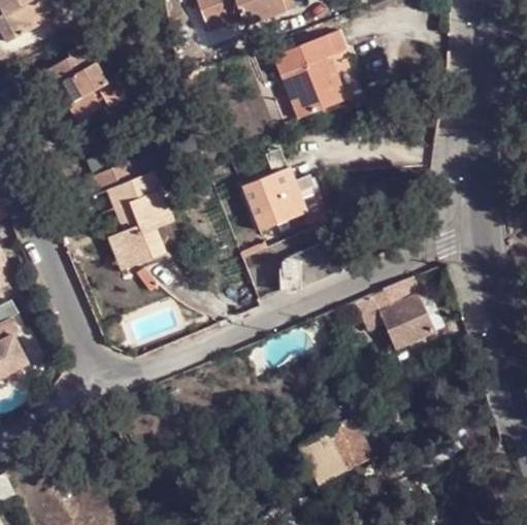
[(0,7),(3,13),(0,14),(0,30),(6,42),(47,21),(44,15),(37,0),(0,0),(0,7)]
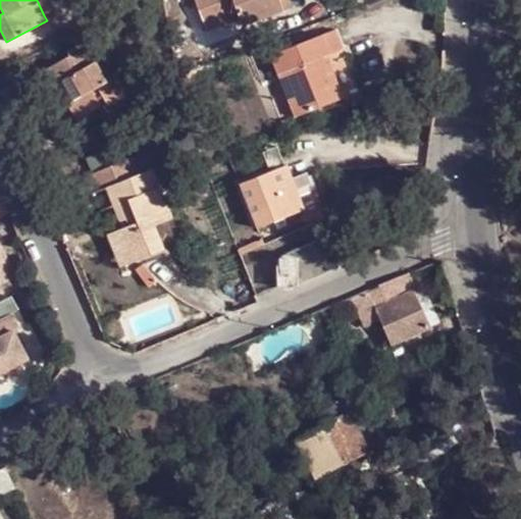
[(37,0),(44,15),(54,9),(49,0),(37,0)]
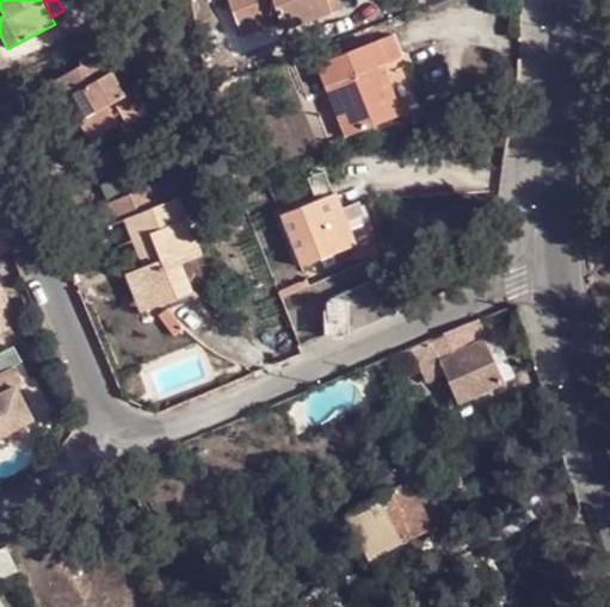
[(209,0),(227,42),(266,29),(270,37),(327,16),(321,0),(209,0)]
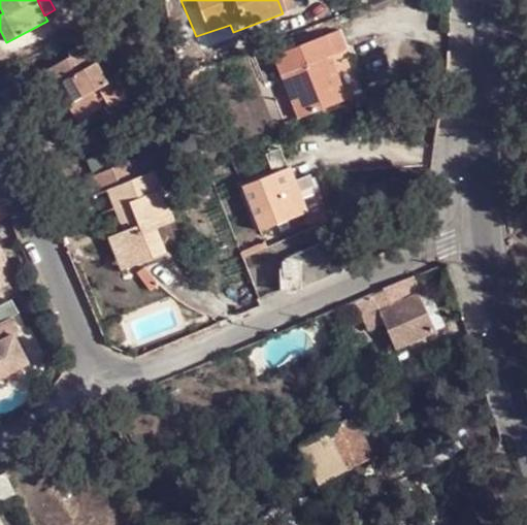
[(277,0),(283,13),(289,10),(284,0),(277,0)]
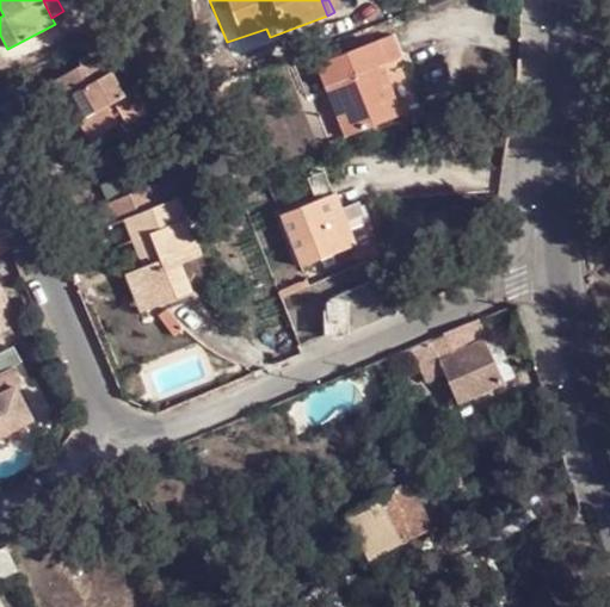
[(389,33),(315,64),(334,109),(345,137),(400,116),(380,66),(399,57),(389,33)]
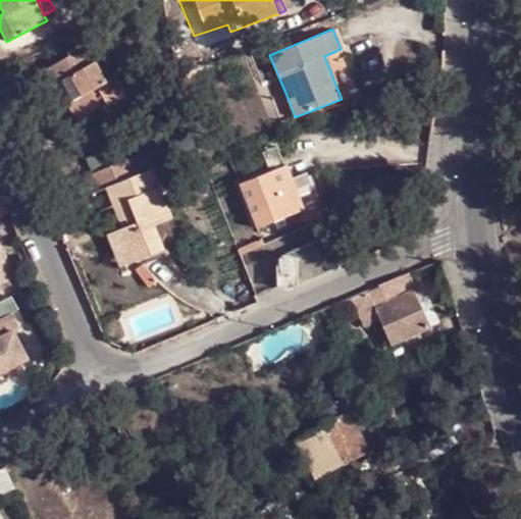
[(342,99),(358,93),(341,49),(324,56),(342,99)]
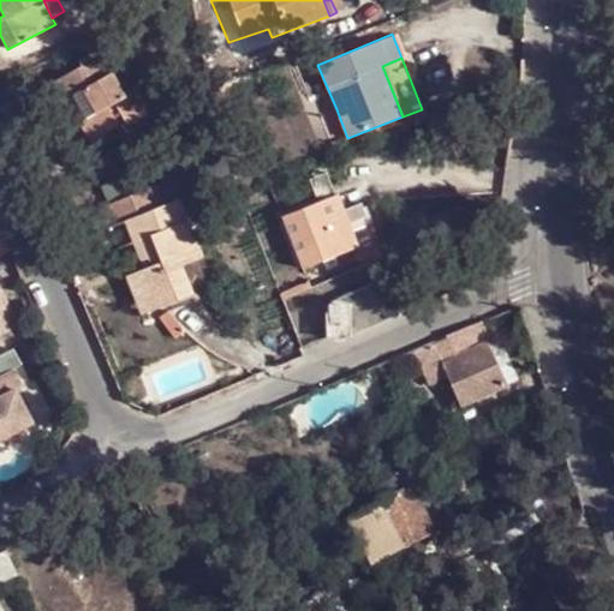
[(73,90),(48,109),(67,135),(75,130),(87,145),(83,149),(94,165),(126,141),(130,144),(147,132),(131,111),(137,106),(111,70),(95,81),(89,72),(70,85),(73,90)]
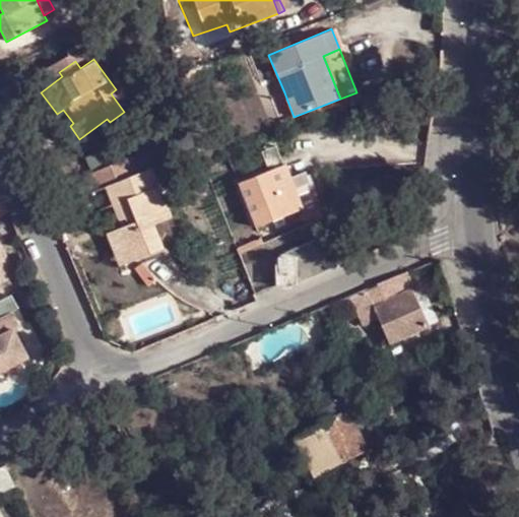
[(294,117),(284,92),(268,99),(278,124),(294,117)]
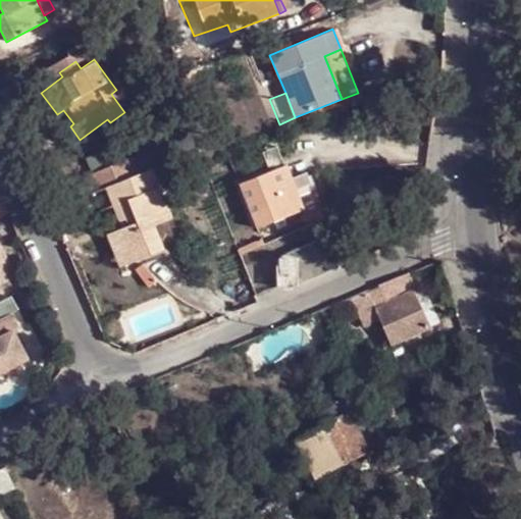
[(63,110),(57,114),(67,127),(70,126),(73,123),(63,110)]
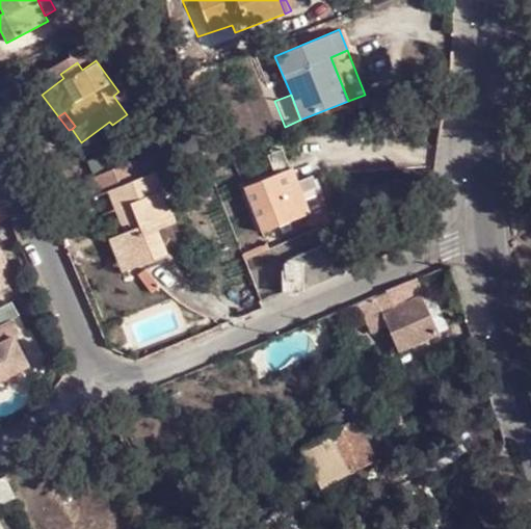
[(135,160),(85,179),(93,195),(107,190),(141,177),(135,160)]
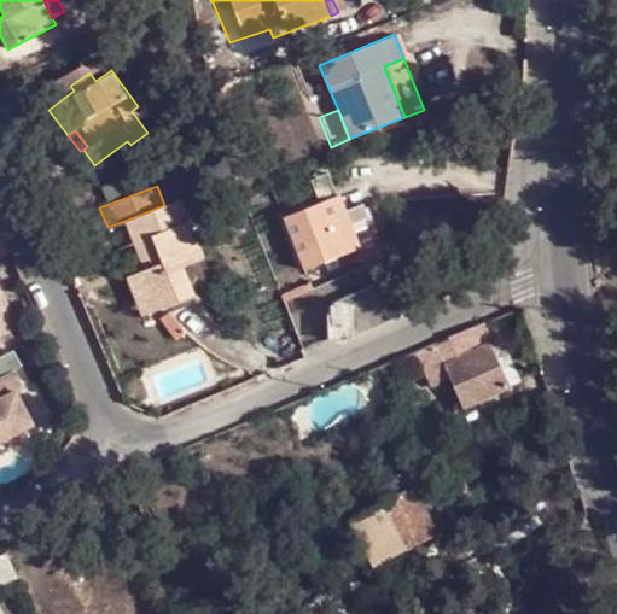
[(332,194),(287,216),(310,269),(361,245),(355,229),(372,221),(365,202),(341,214),(332,194)]
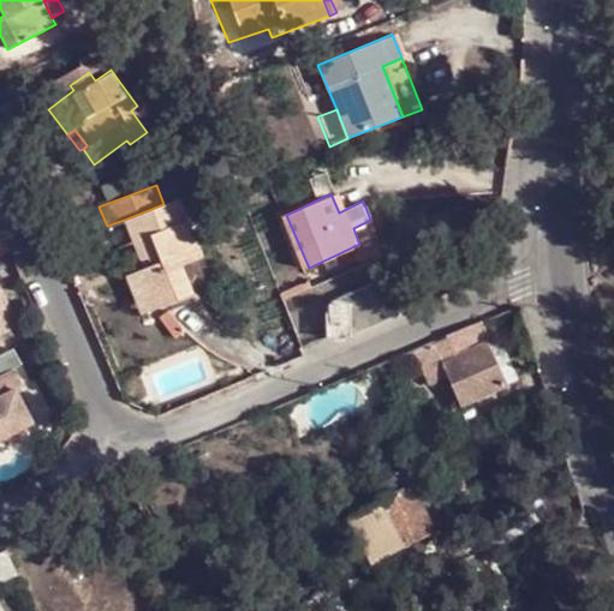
[(164,204),(124,220),(138,257),(147,253),(151,265),(124,275),(130,292),(147,285),(155,304),(192,289),(180,261),(202,251),(182,197),(164,204)]
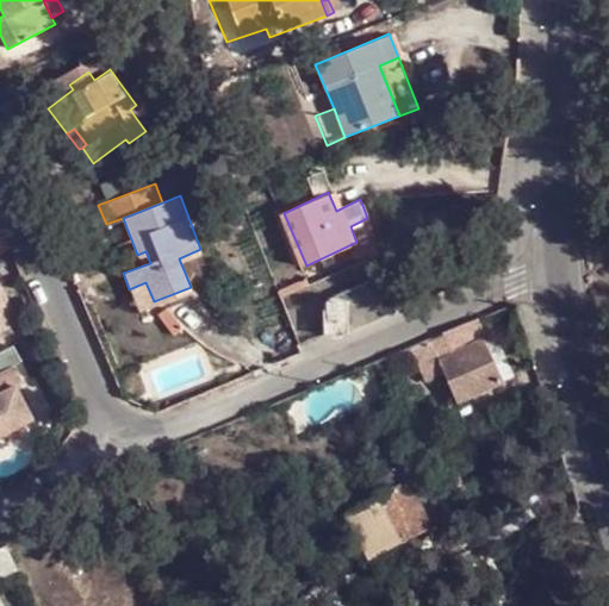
[(324,303),(321,307),(323,333),(347,332),(399,311),(383,273),(330,297),(328,298),(324,303)]
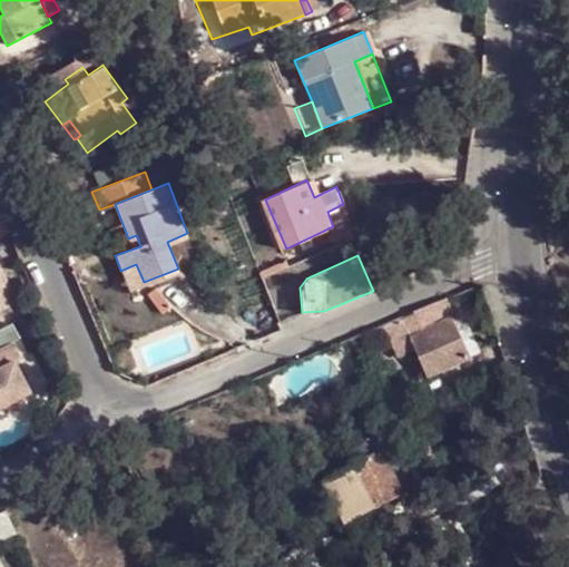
[(136,264),(120,271),(128,287),(144,282),(136,264)]
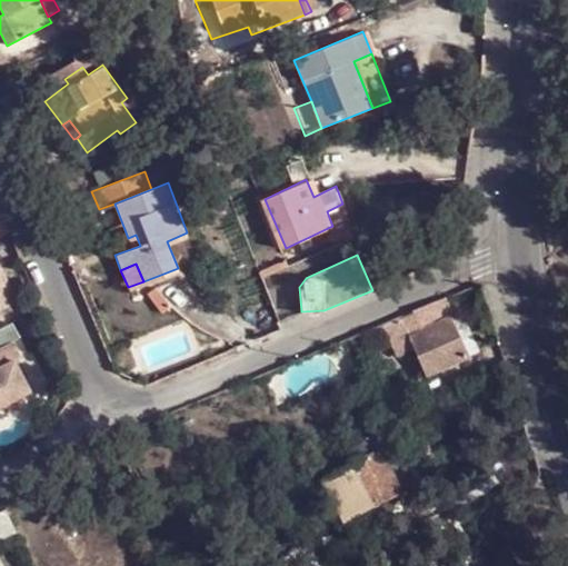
[(0,307),(15,300),(0,272),(0,307)]
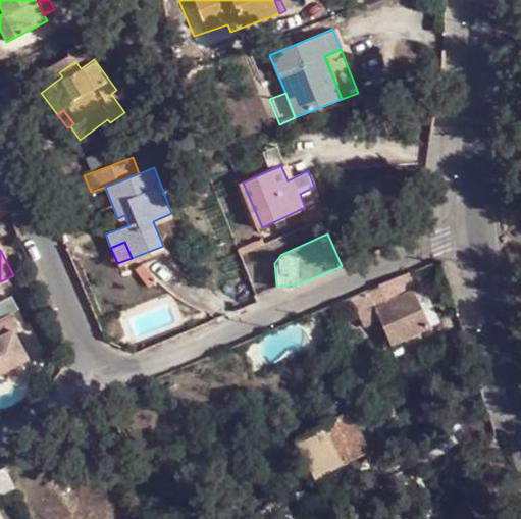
[(417,265),(386,278),(394,296),(423,286),(417,265)]
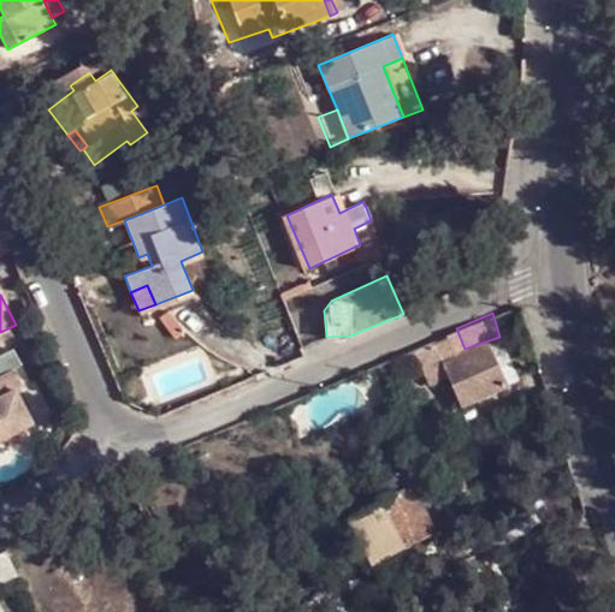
[(515,370),(500,337),(465,349),(457,352),(473,382),(515,370)]
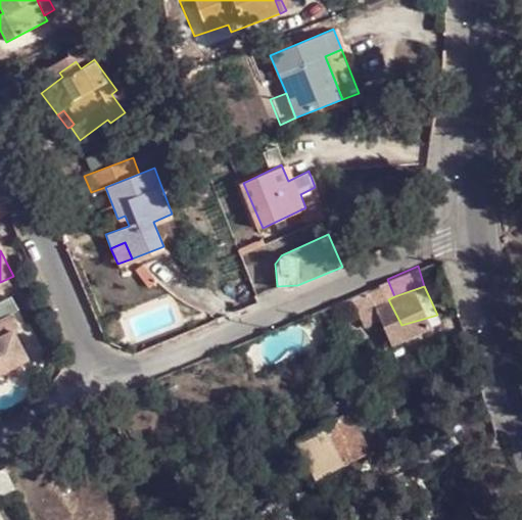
[(8,314),(0,318),(0,370),(24,359),(10,331),(15,329),(8,314)]
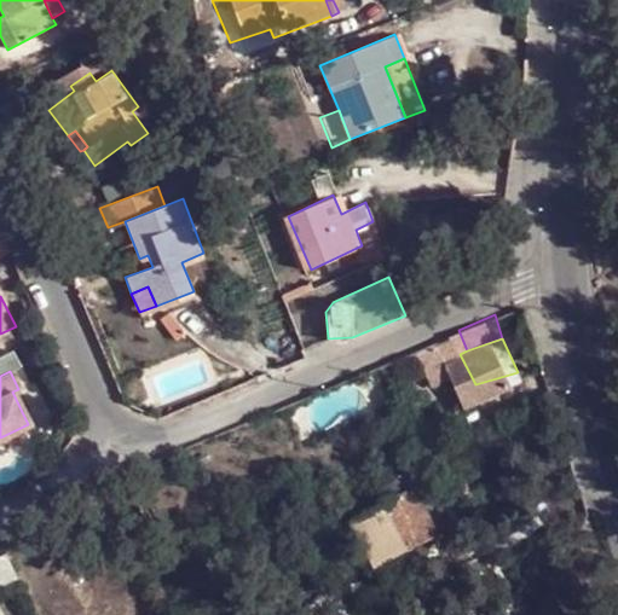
[(410,534),(443,520),(417,468),(385,482),(410,534)]
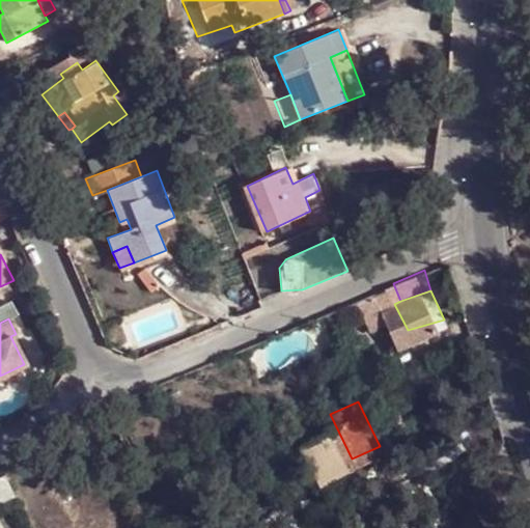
[(3,473),(0,475),(0,498),(12,493),(3,473)]
